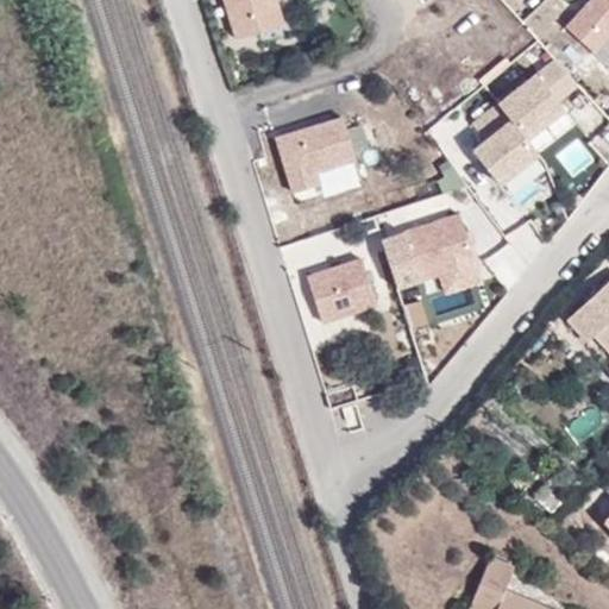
[(224,0),(236,37),(282,23),(275,0),(224,0)]
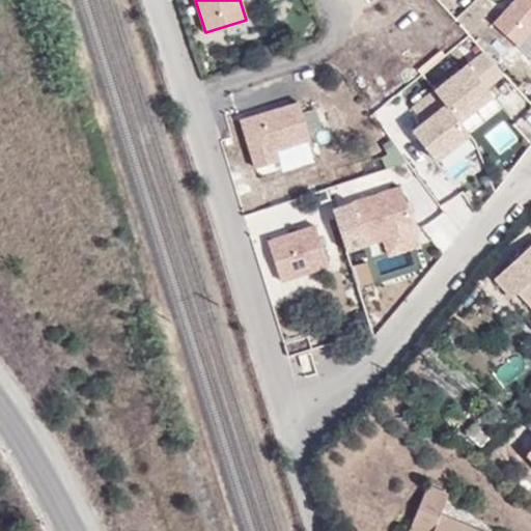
[(530,0),(513,0),(493,24),(516,46),(530,29),(530,0)]
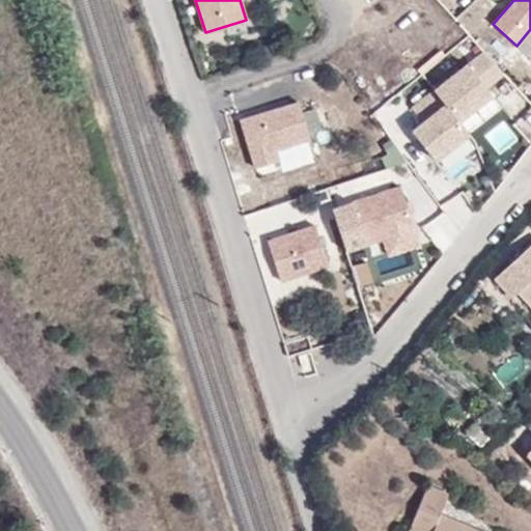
[(482,51),(467,63),(485,87),(503,74),(482,51)]
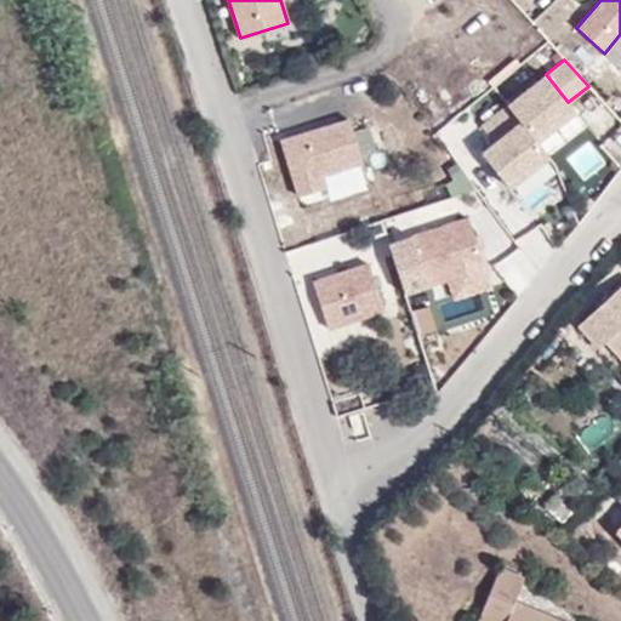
[(536,141),(575,112),(568,102),(546,74),(507,104),(536,141)]
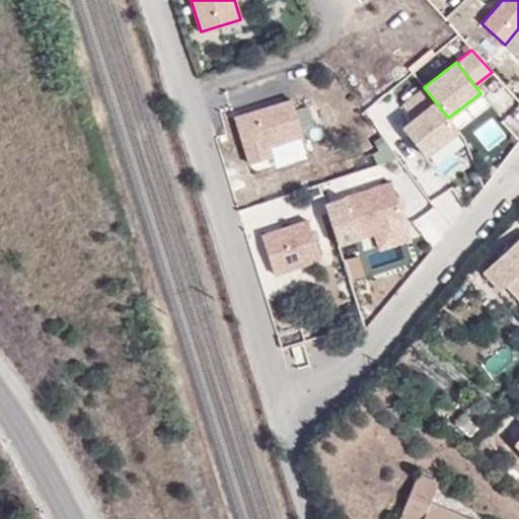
[(413,119),(402,127),(425,156),(457,131),(448,118),(424,87),(401,104),(413,119)]
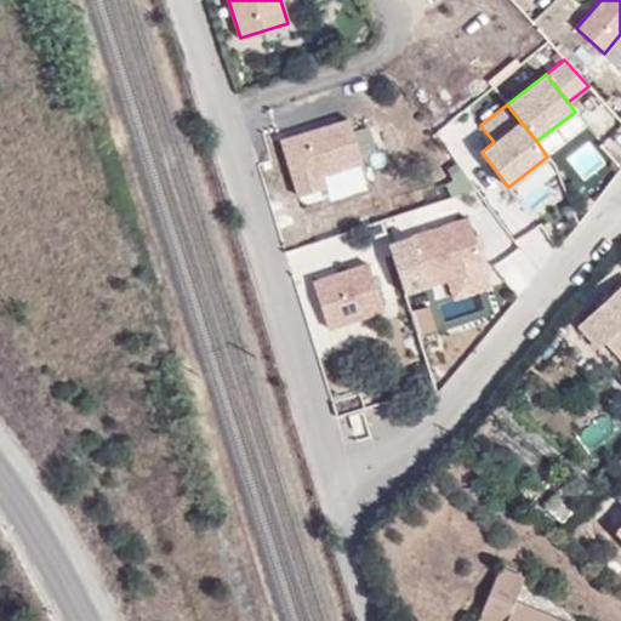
[(362,163),(348,120),(280,140),(297,197),(324,188),(320,175),(362,163)]
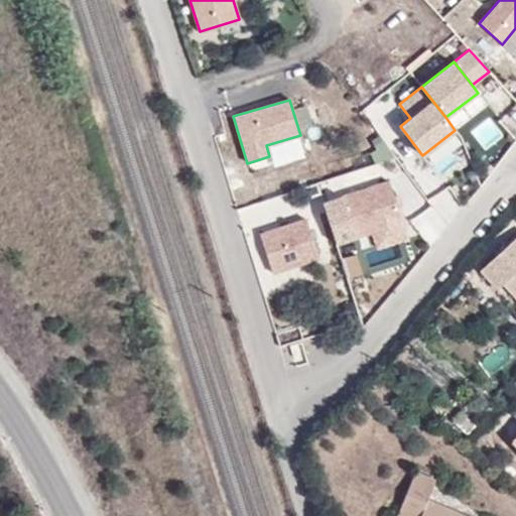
[(387,181),(341,197),(354,238),(401,223),(387,181)]
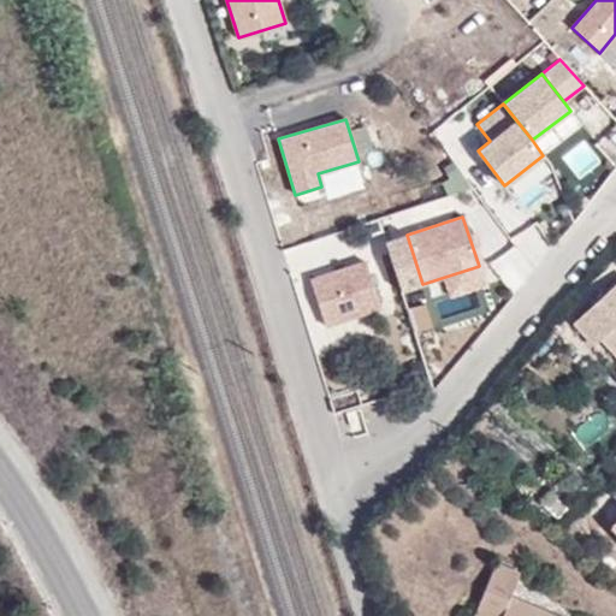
[(309,279),(324,326),(379,308),(365,261),(309,279)]
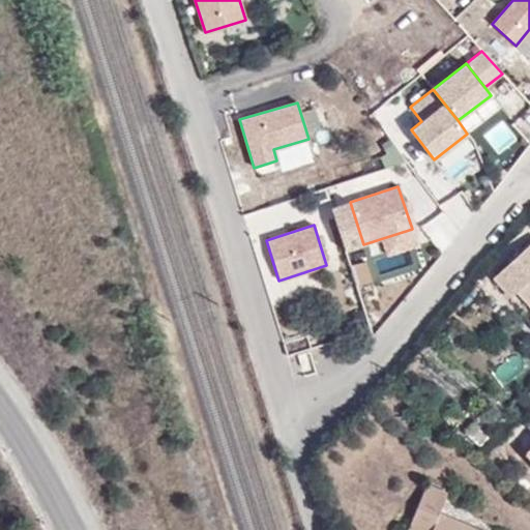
[(529,243),(491,285),(510,302),(516,297),(529,310),(529,243)]
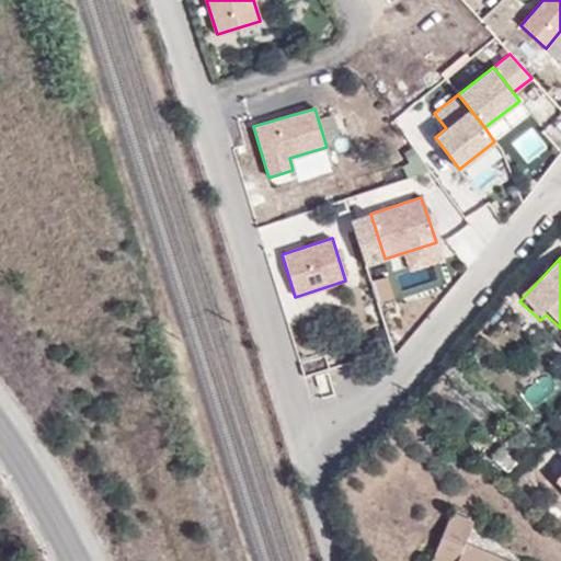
[(507,560),(466,544),(473,524),(453,513),(433,559),(437,560),(507,560)]
